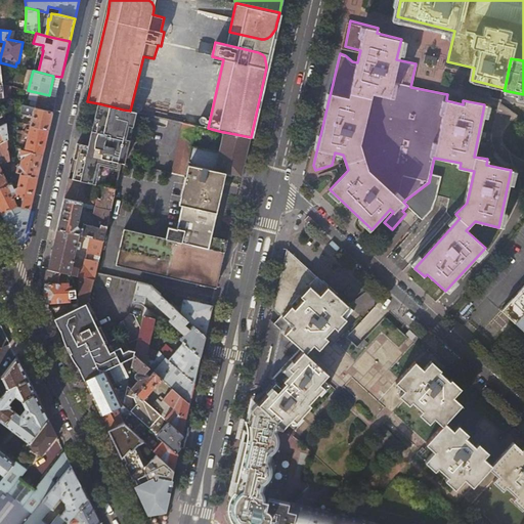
[(34,104),(33,107),(53,113),(55,99),(56,97),(49,95),(36,92),(31,91),(29,99),(37,101),(37,105),(34,104)]
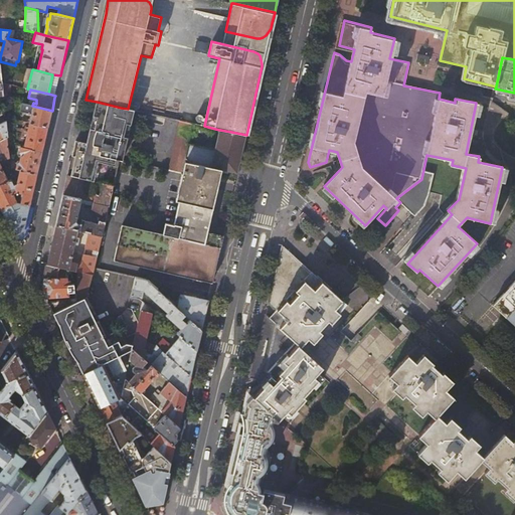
[(30,120),(29,124),(31,124),(48,128),(52,111),(32,106),(28,105),(17,102),(15,110),(27,113),(26,116),(31,116),(30,120)]
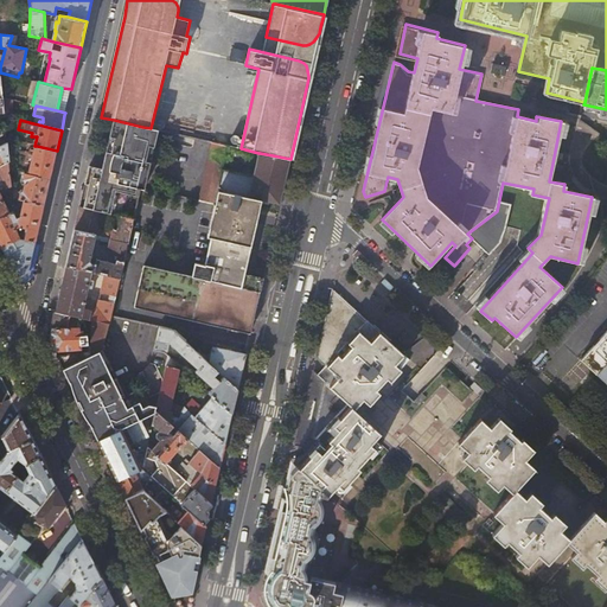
[(114,120),(109,138),(115,139),(112,154),(123,158),(123,155),(134,158),(134,159),(146,163),(148,147),(151,148),(154,129),(151,128),(142,127),(114,120)]
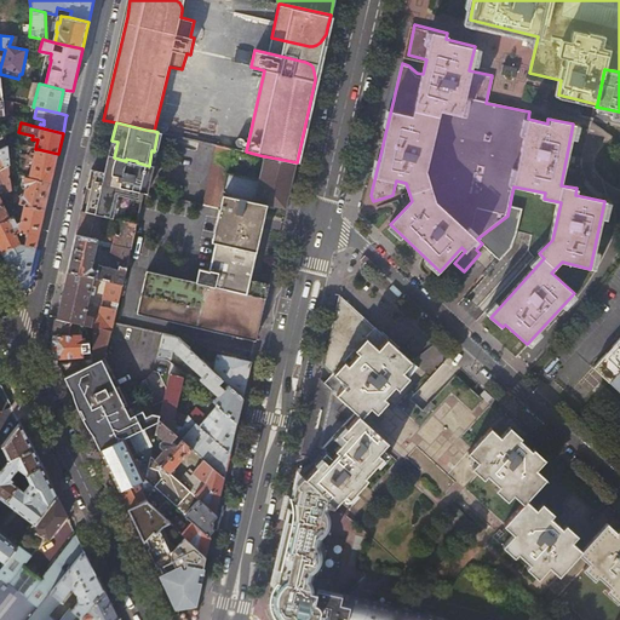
[(110,145),(108,156),(114,158),(118,142),(112,141),(110,145)]
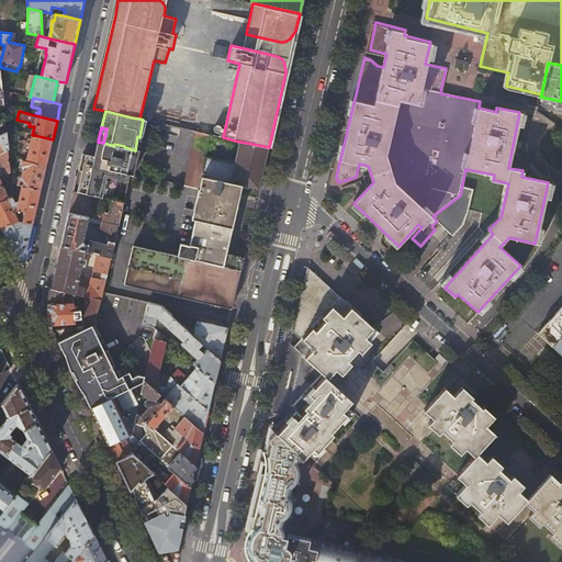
[(197,132),(190,161),(204,165),(206,155),(206,154),(210,142),(211,135),(197,132)]
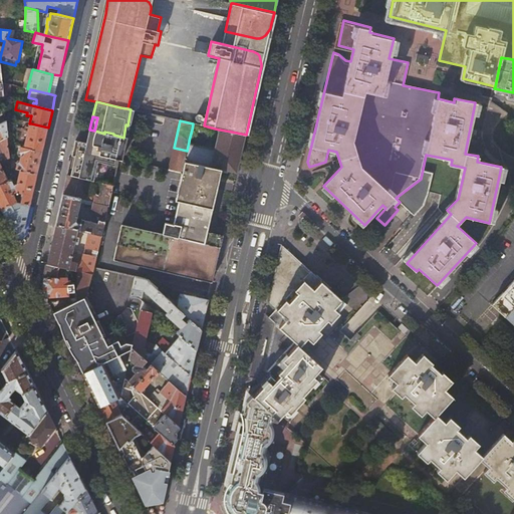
[(29,123),(24,148),(42,152),(47,131),(48,127),(31,123),(29,123)]
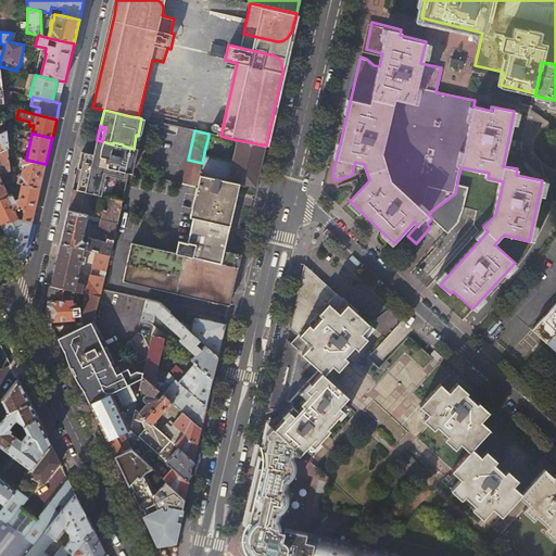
[(220,136),(209,134),(207,140),(204,152),(204,153),(202,163),(200,175),(204,176),(220,179),(256,187),(266,146),(250,142),(238,140),(237,140),(220,136)]
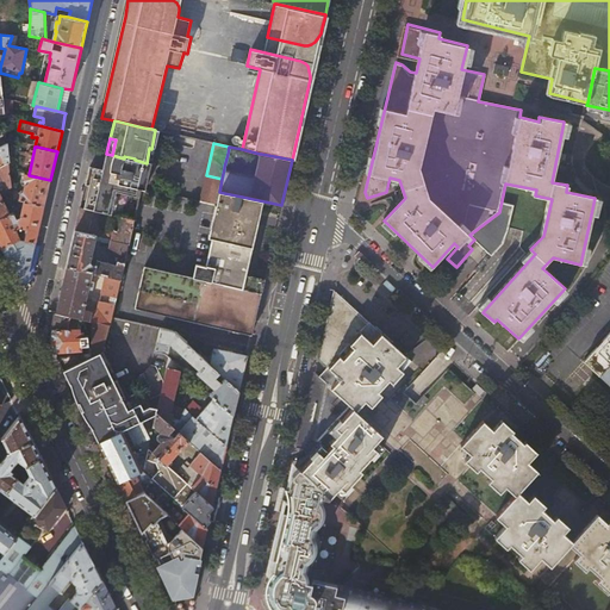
[(106,154),(103,170),(105,170),(106,166),(120,170),(120,169),(149,176),(151,165),(147,163),(135,160),(135,159),(124,156),(124,159),(112,155),(106,154)]
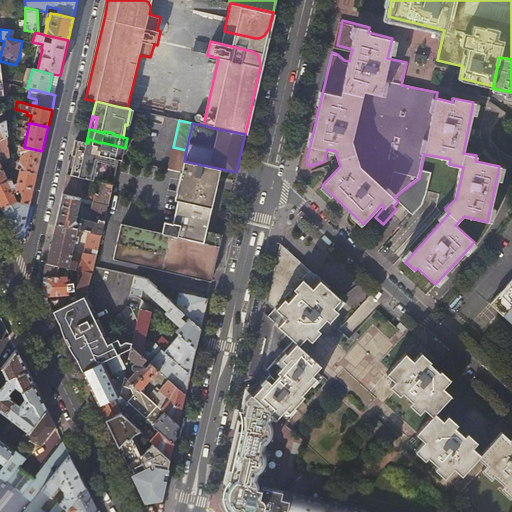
[(0,157),(0,161),(11,156),(9,143),(8,136),(0,139),(0,151),(3,157),(1,158),(0,157)]
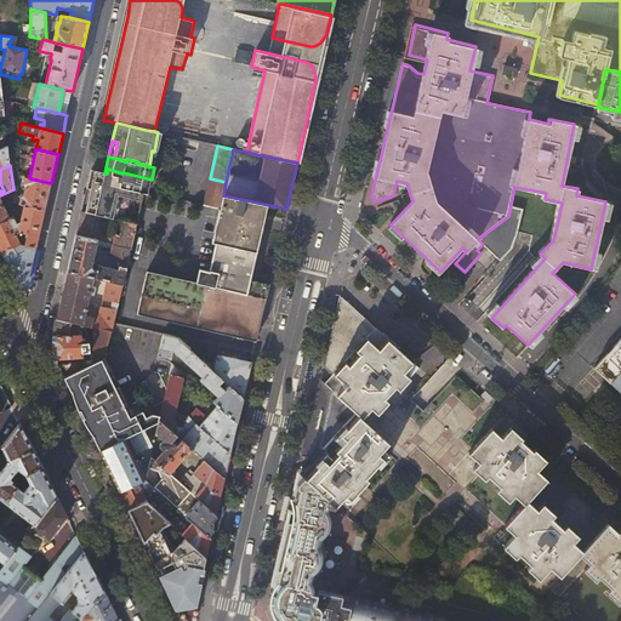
[(91,191),(86,212),(114,218),(124,221),(137,223),(140,210),(144,192),(148,192),(152,180),(123,172),(123,174),(108,169),(107,174),(104,174),(96,171),(91,191)]
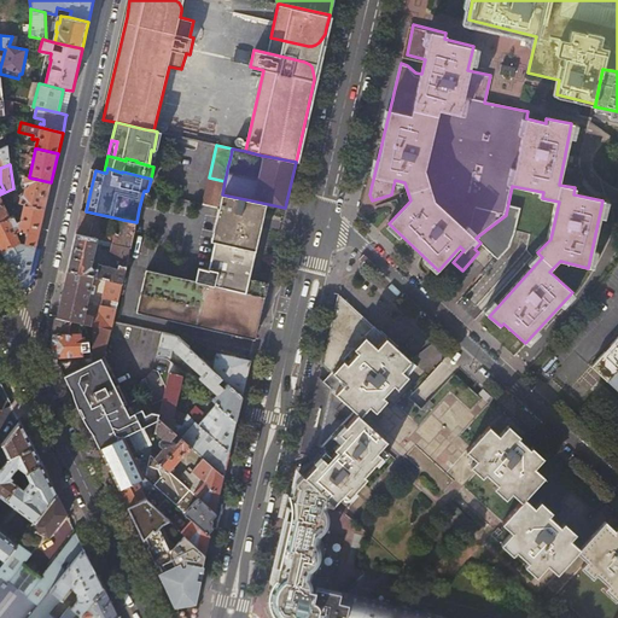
[(21,196),(19,203),(45,209),(48,194),(51,182),(29,178),(25,176),(24,182),(25,186),(23,196),(21,196)]
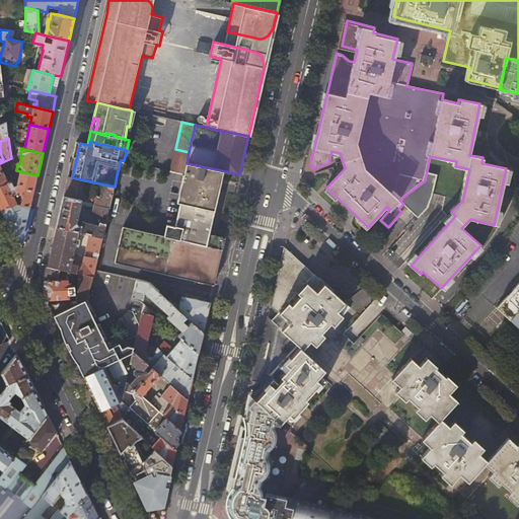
[(175,149),(171,171),(184,173),(187,163),(189,152),(175,149)]
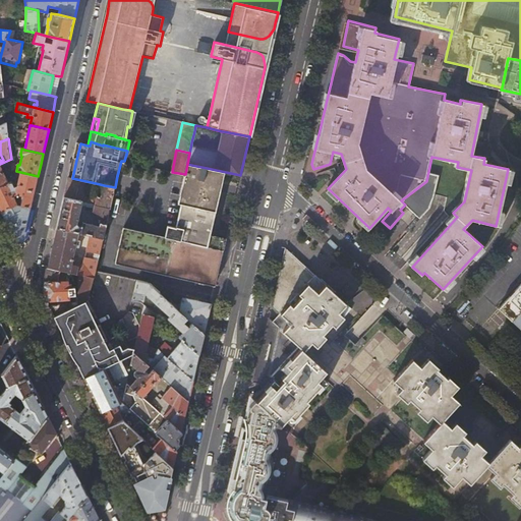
[(203,187),(207,168),(191,165),(176,227),(168,225),(166,237),(123,228),(115,264),(215,286),(226,238),(211,235),(220,190),(203,187)]
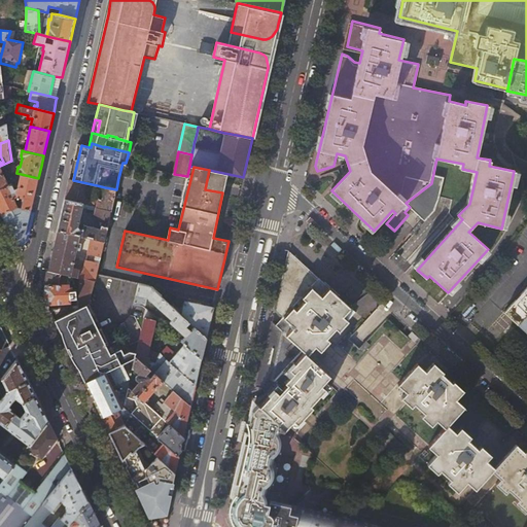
[(13,188),(11,184),(7,185),(0,188),(0,207),(16,241),(24,240),(38,178),(16,173),(12,172),(13,177),(20,178),(18,187),(15,188),(13,188)]
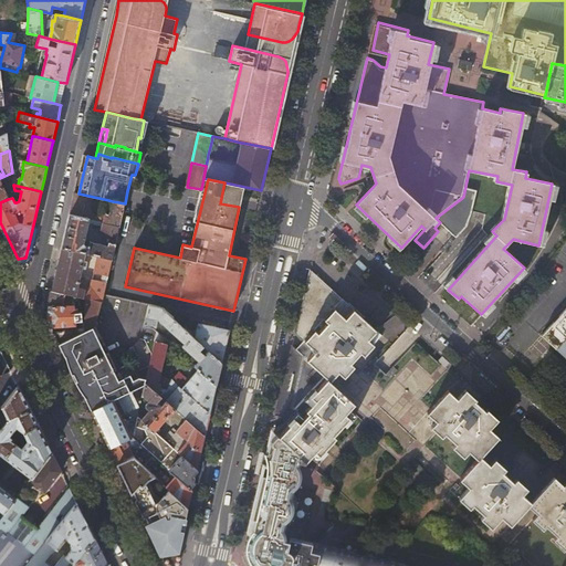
[(106,200),(112,202),(113,201),(104,199),(79,194),(74,192),(70,215),(90,220),(97,222),(100,217),(95,216),(97,202),(105,205),(106,200)]
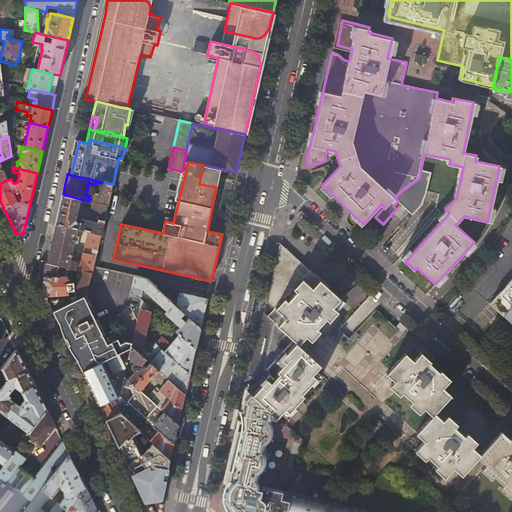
[(96,193),(94,202),(108,206),(113,185),(113,184),(102,182),(101,183),(99,194),(96,193)]
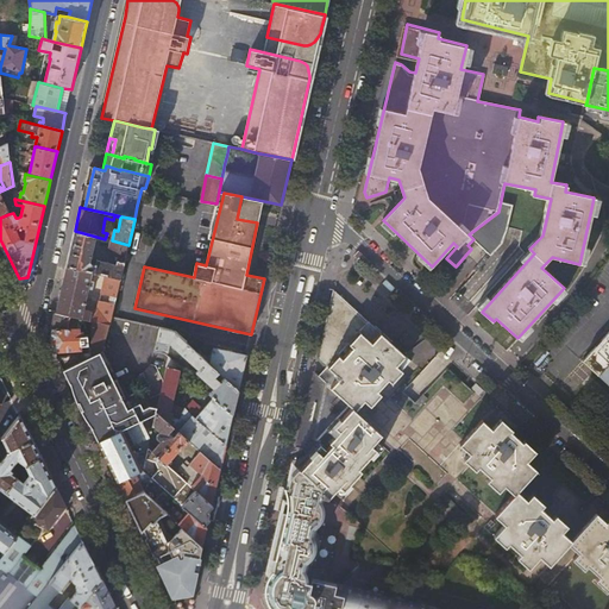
[(96,237),(75,231),(67,267),(89,271),(93,271),(110,276),(120,278),(125,262),(129,245),(112,240),(105,239),(96,237)]
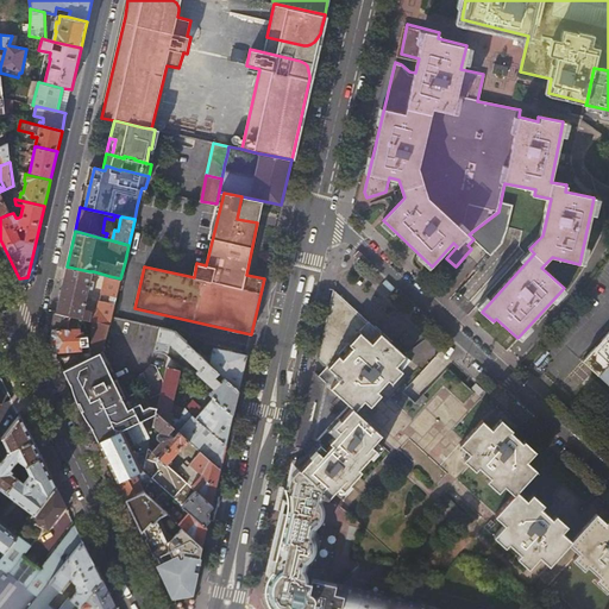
[(85,303),(93,271),(89,271),(67,267),(58,302),(56,313),(83,319),(93,321),(110,325),(113,313),(101,309),(96,308),(90,312),(83,311),(85,307),(87,308),(88,305),(85,303)]
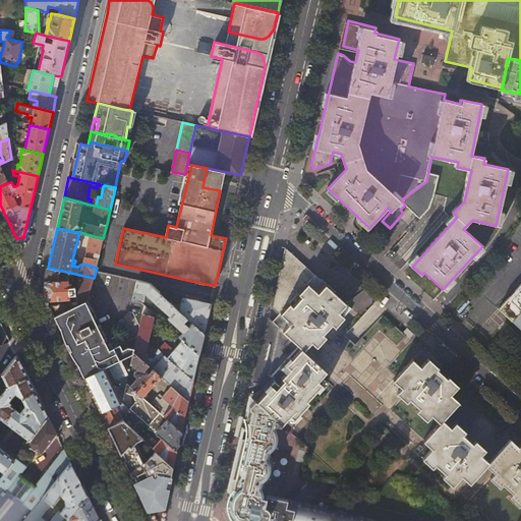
[(94,236),(87,265),(97,268),(103,240),(103,238),(94,236)]
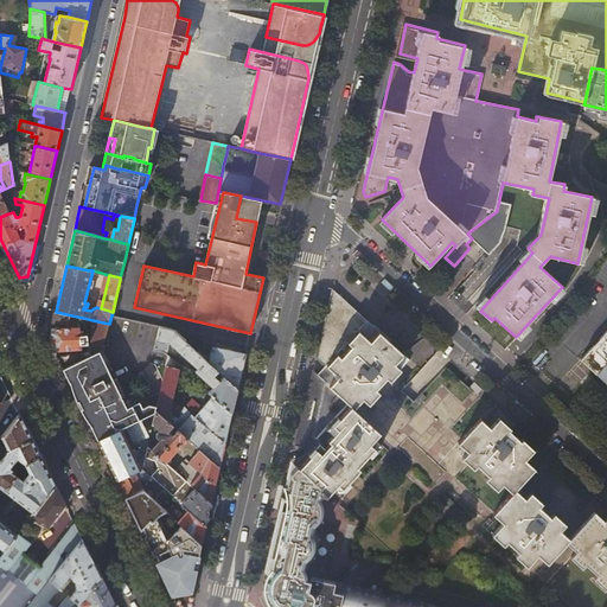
[(339,376),(330,387),(351,407),(360,396),(370,404),(381,394),(375,387),(385,376),(391,382),(402,370),(396,364),(404,353),(338,293),(321,359),(326,364),(339,376)]
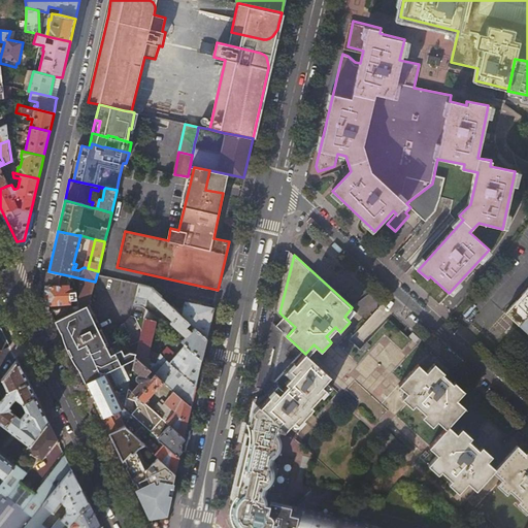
[(73,285),(72,276),(48,271),(45,286),(43,292),(44,299),(47,305),(70,304),(70,300),(76,300),(76,291),(72,291),(72,288),(69,288),(69,285),(73,285)]
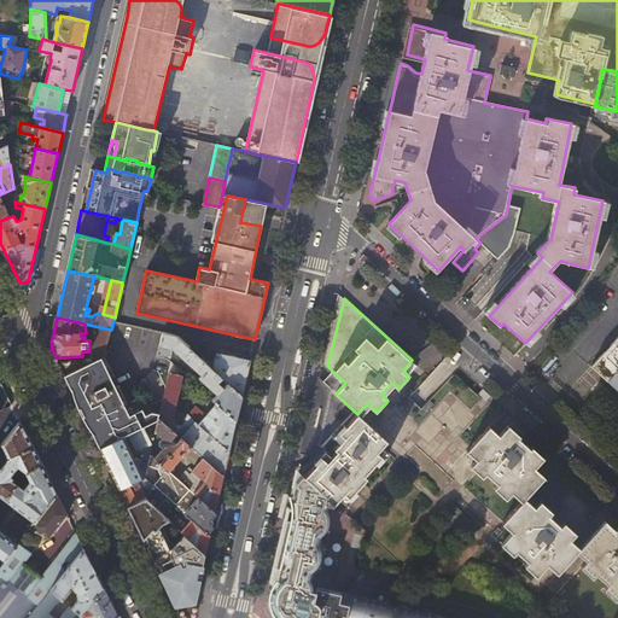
[(76,360),(81,368),(86,365),(101,357),(104,356),(112,331),(111,330),(94,326),(94,357),(85,359),(76,360)]
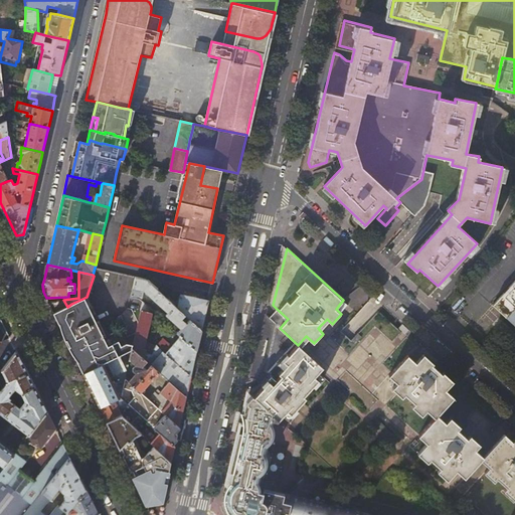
[(178,325),(174,329),(178,333),(183,337),(196,349),(201,330),(194,324),(177,309),(157,290),(151,284),(146,280),(135,278),(131,297),(138,298),(140,289),(143,290),(168,312),(166,314),(178,325)]
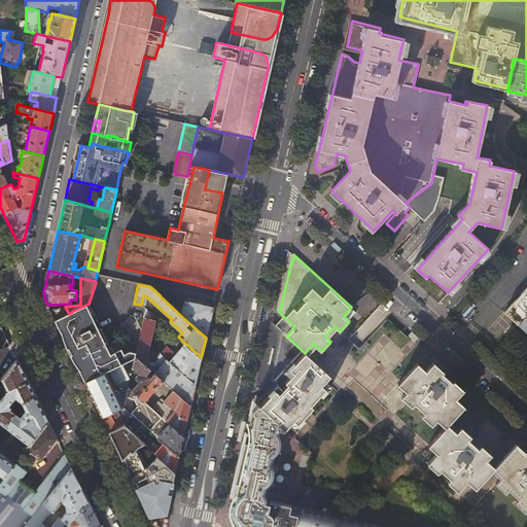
[(156,288),(154,290),(161,296),(166,290),(163,289),(156,288)]
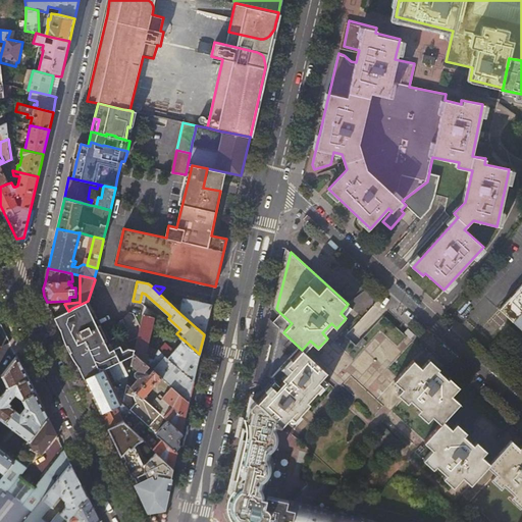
[(521,285),(500,311),(513,322),(521,330),(521,285)]
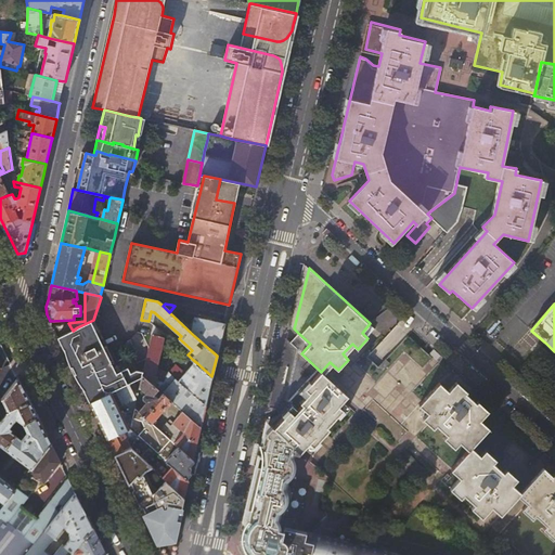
[(194,317),(191,333),(209,349),(217,356),(222,328),(223,324),(194,317)]
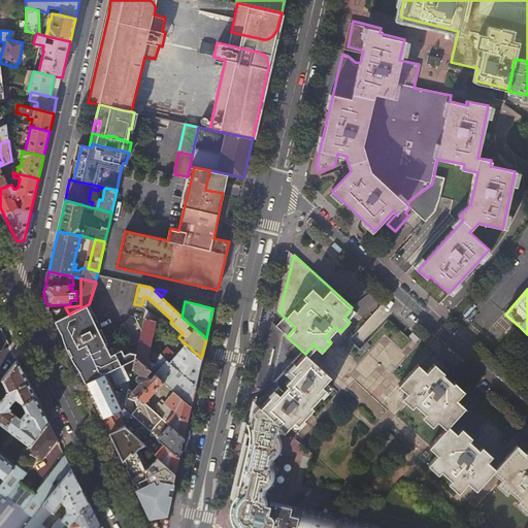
[(83,359),(75,363),(75,364),(76,364),(107,349),(87,305),(73,311),(69,315),(55,321),(69,349),(76,345),(83,359)]
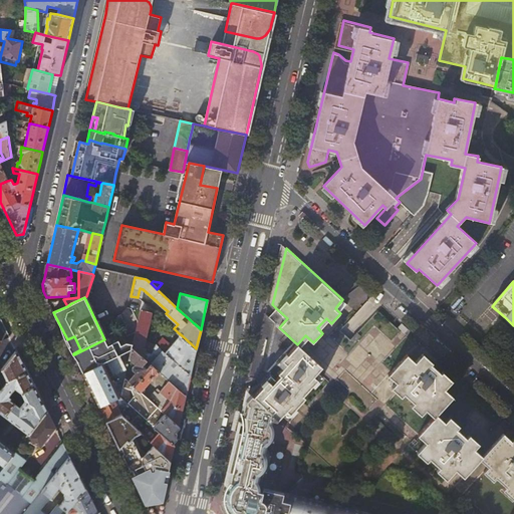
[(152,314),(154,309),(144,300),(141,310),(152,314)]
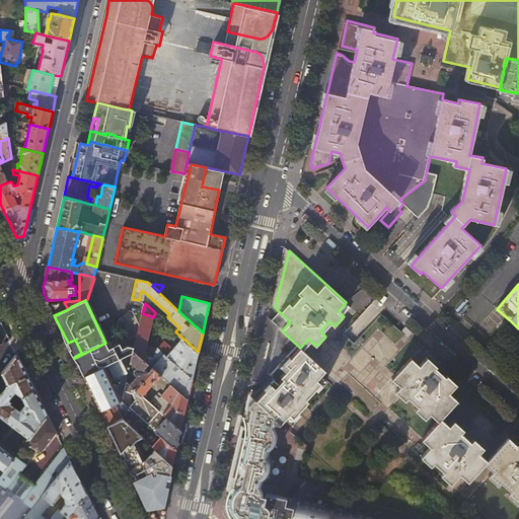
[(290,321),(279,311),(272,320),(282,330),(290,321)]
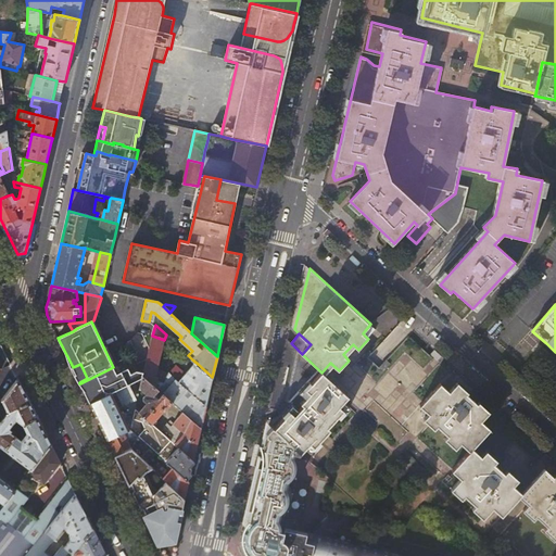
[(164,340),(152,336),(149,350),(143,371),(142,377),(159,391),(163,394),(172,403),(173,403),(182,412),(201,428),(212,377),(198,364),(192,359),(190,362),(193,365),(185,374),(176,365),(168,374),(158,369),(164,340)]
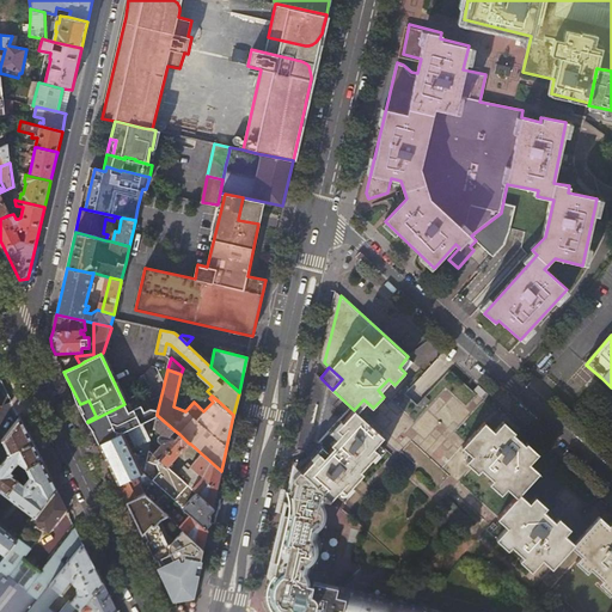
[(378,444),(384,436),(354,410),(332,390),(320,378),(316,398),(311,393),(298,447),(311,459),(342,487),(350,495),(355,489),(353,485),(363,473),(361,471),(372,459),(375,461),(386,450),(378,444)]
